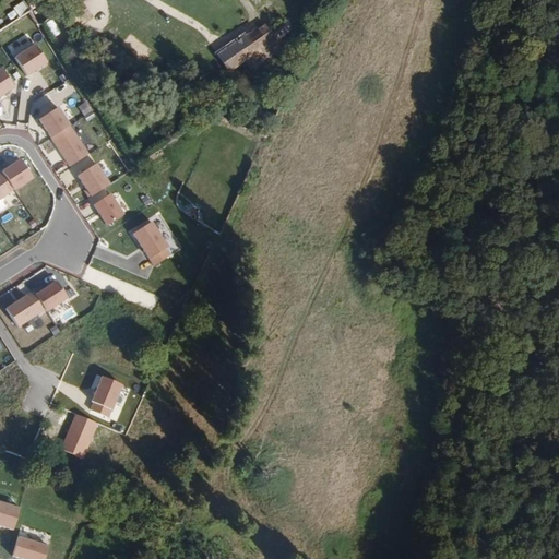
[(32,15),(24,4),(15,10),(23,21),(32,15)]
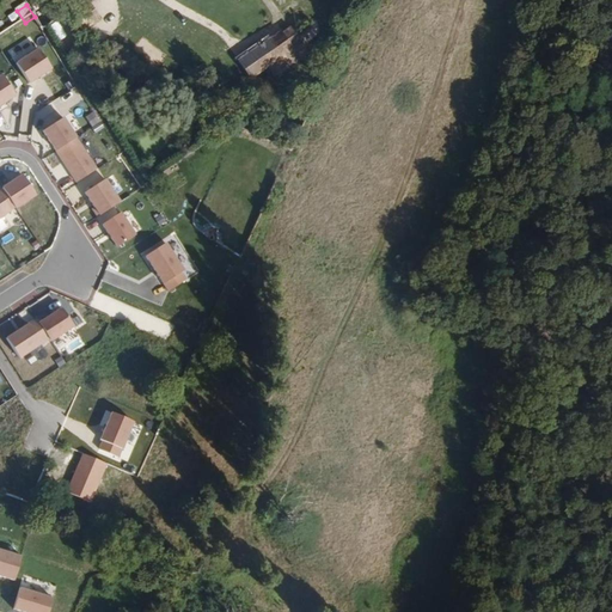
[(264,77),(298,54),(281,30),(213,77),(221,90),(257,65),(264,77)]
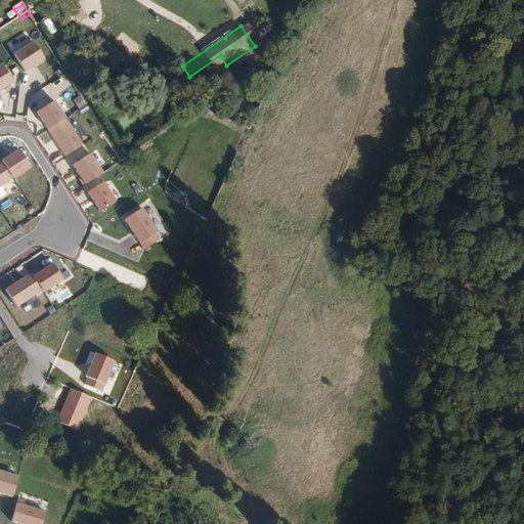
[(42,58),(32,41),(12,53),(24,71),(42,58)]
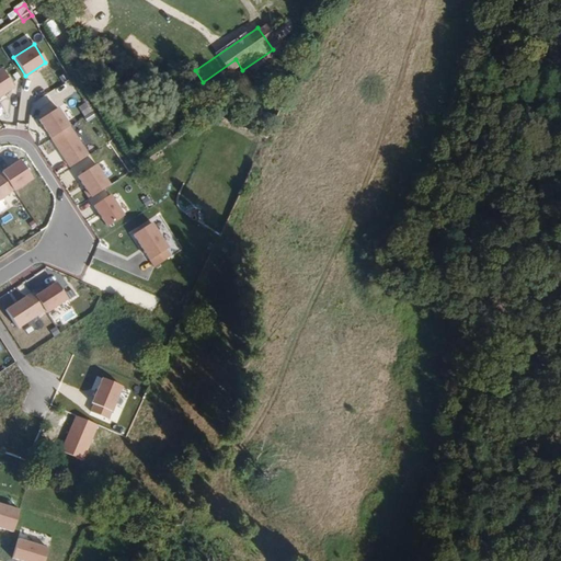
[(2,68),(0,69),(0,93),(3,92),(6,93),(14,87),(2,68)]
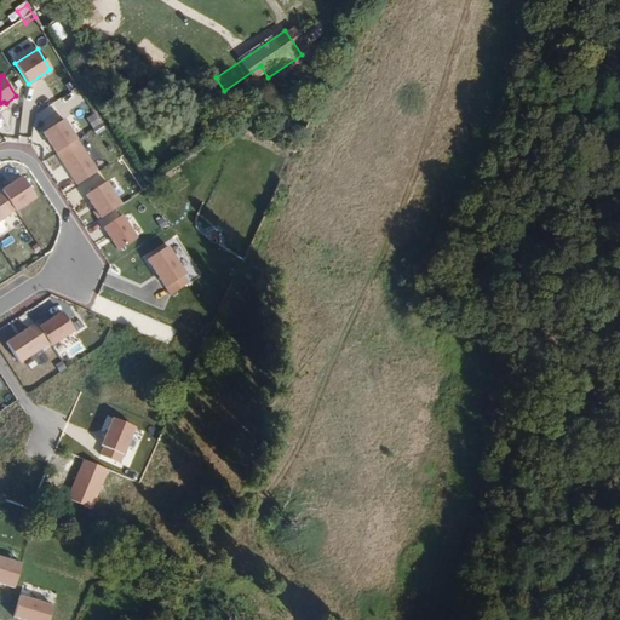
[(75,139),(62,119),(41,132),(55,153),(75,139)]
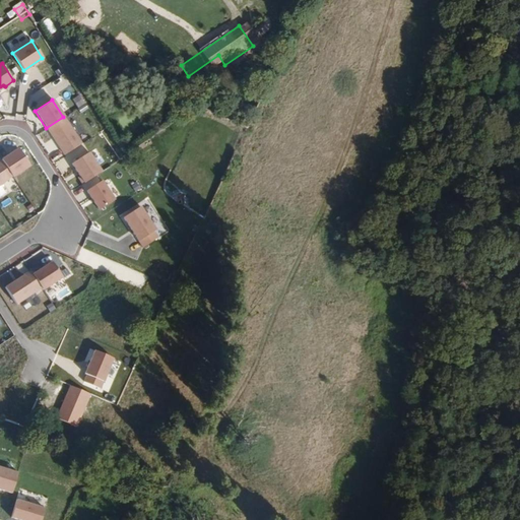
[(63,117),(46,128),(63,154),(80,143),(63,117)]
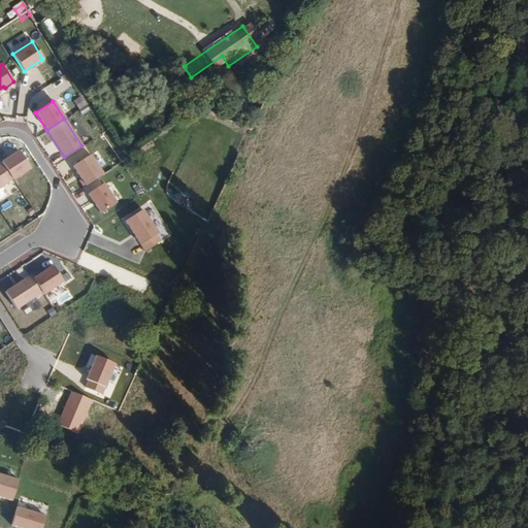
[(30,167),(19,150),(1,161),(12,178),(30,167)]
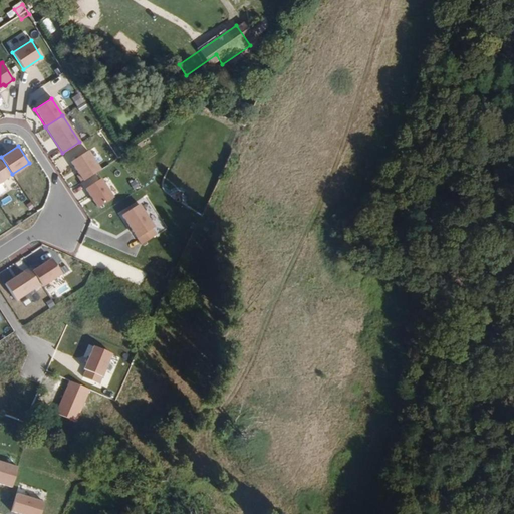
[(98,169),(86,150),(69,161),(77,174),(81,181),(98,169)]
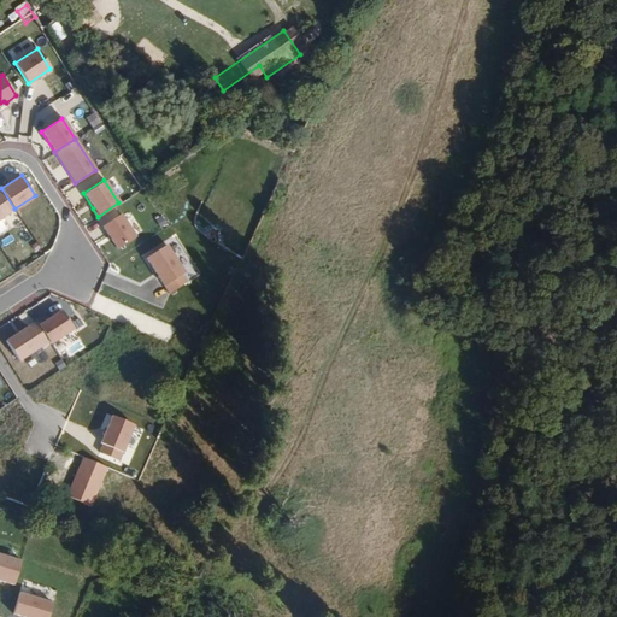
[(0,217),(10,211),(0,195),(0,217)]
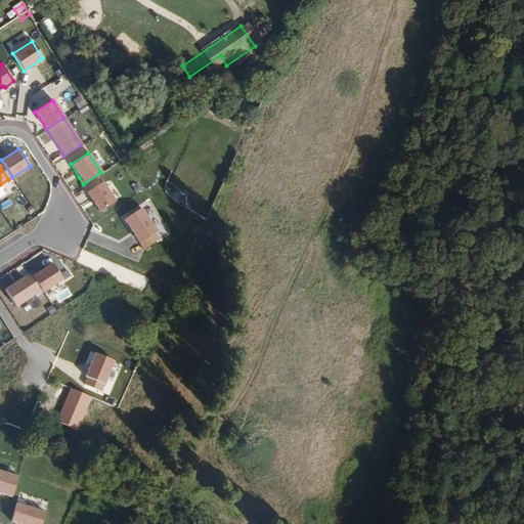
[(101,181),(86,191),(98,211),(114,201),(101,181)]
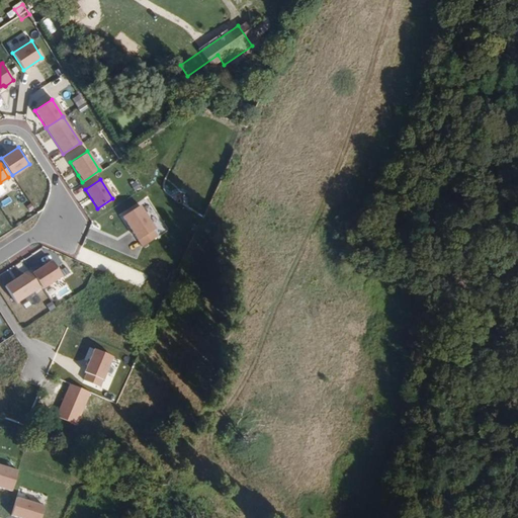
[(155,228),(140,204),(123,216),(142,245),(157,236),(153,229),(155,228)]
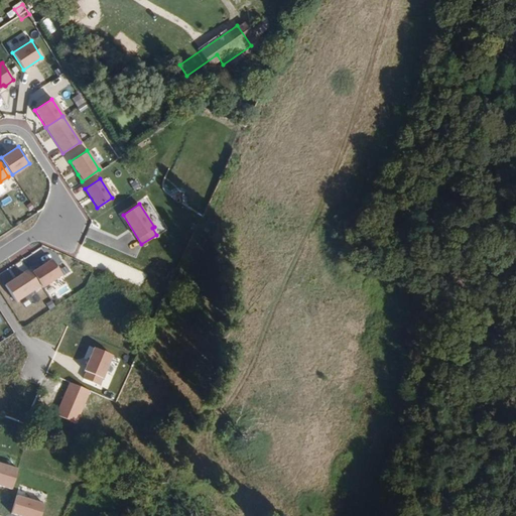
[(51,259),(32,271),(42,286),(61,274),(51,259)]
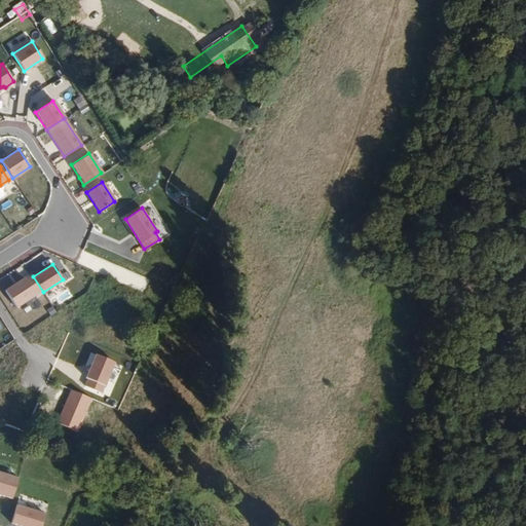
[(24,276),(4,290),(15,306),(35,294),(24,276)]
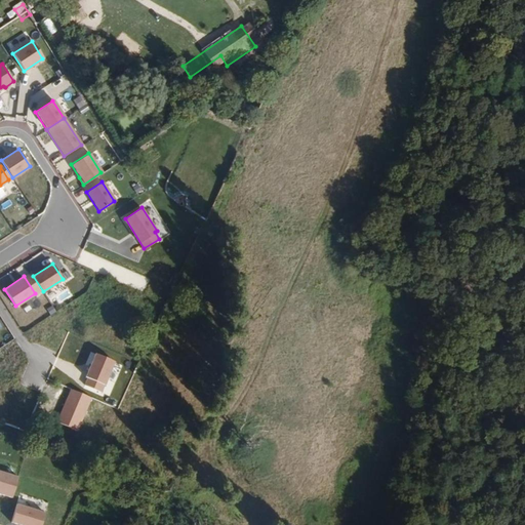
[(116,362),(96,354),(84,384),(104,392),(116,362)]
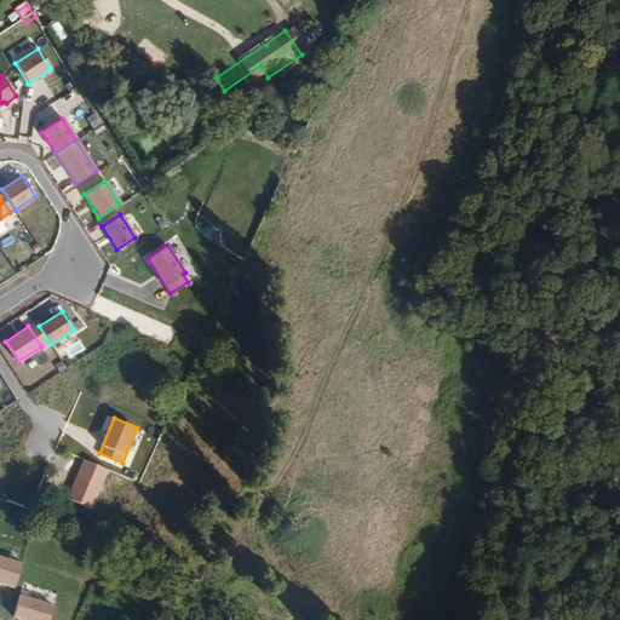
[(109,471),(84,459),(65,498),(91,509),(109,471)]
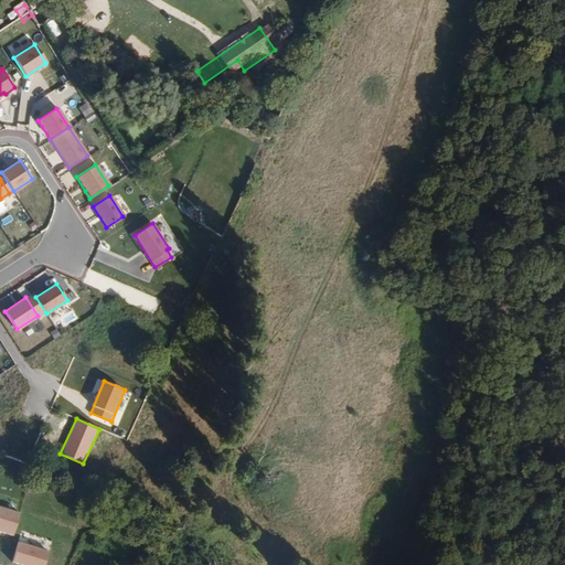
[(0,505),(0,531),(14,535),(21,512),(0,505)]
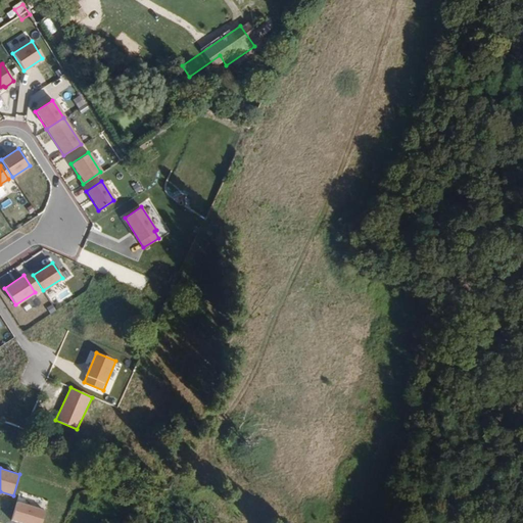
[(20,522),(42,522),(46,510),(17,501),(11,520),(20,522)]
